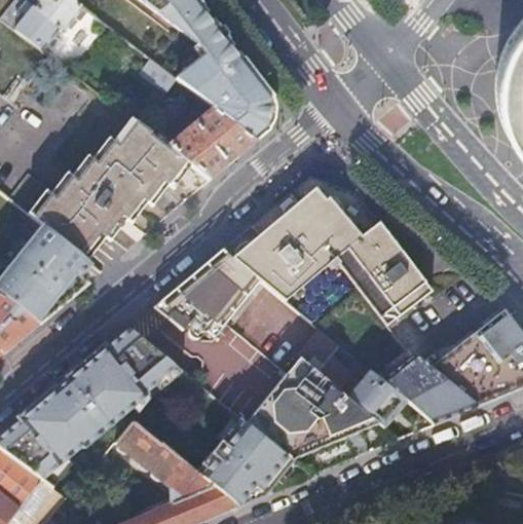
[(85,7),(75,0),(25,0),(34,7),(17,29),(44,49),(61,29),(66,32),(84,8),(85,7)]
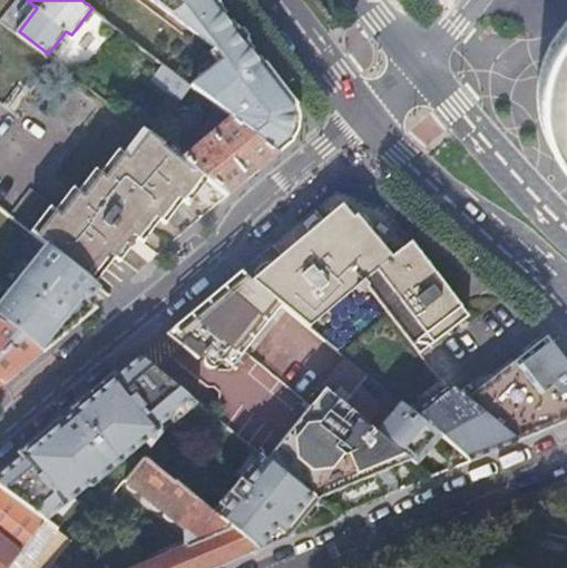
[(234,117),(280,152),(287,145),(293,139),(297,104),(275,76),(253,48),(231,18),(217,0),(144,0),(213,90),(207,96),(214,101),(223,108),(234,117)]
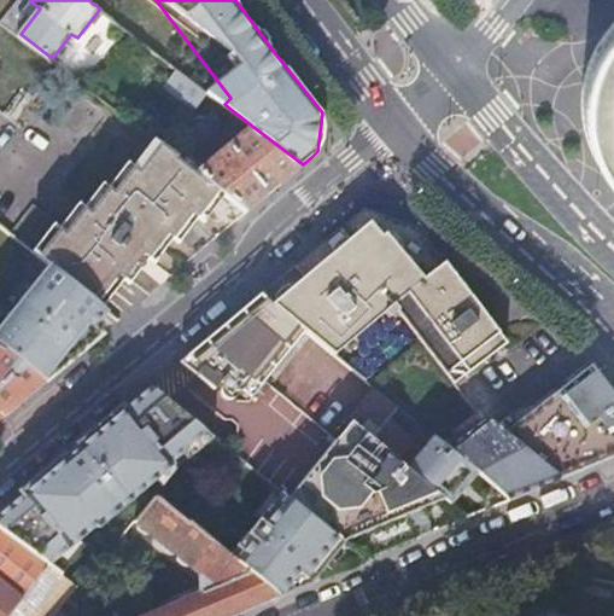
[(194,108),(206,92),(196,82),(174,67),(162,83),(194,108)]
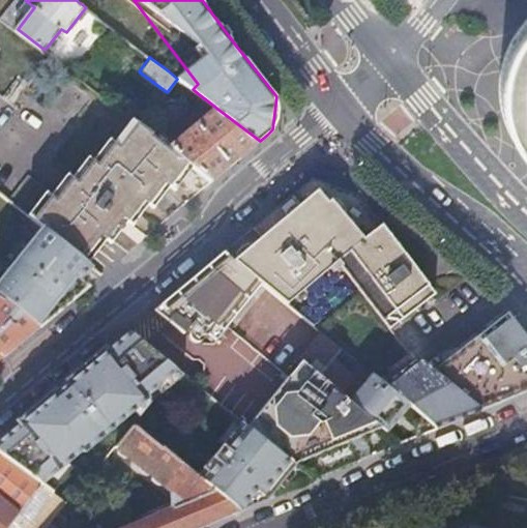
[(189,160),(213,179),(236,159),(260,141),(217,109),(180,140),(163,127),(154,134),(189,160)]
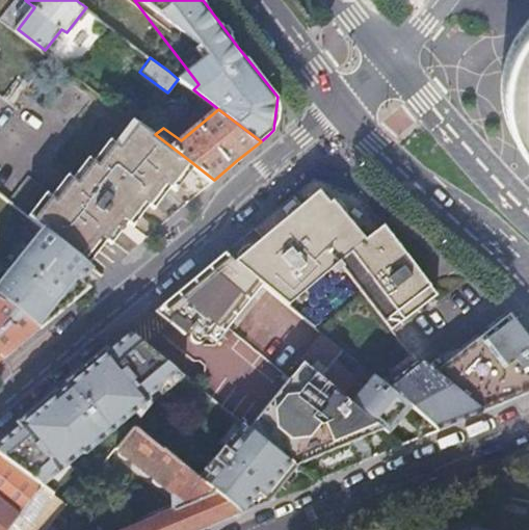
[(45,226),(84,257),(104,232),(108,235),(124,216),(129,219),(146,199),(150,203),(164,185),(167,181),(173,184),(190,161),(155,134),(141,124),(124,147),(118,142),(115,147),(101,164),(97,160),(80,181),(75,178),(60,196),(30,173),(9,199),(45,226)]
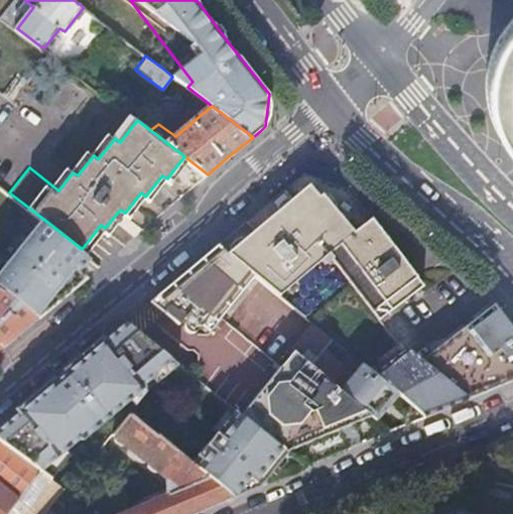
[(268,195),(271,199),(288,184),(301,173),(297,169),(268,195)]
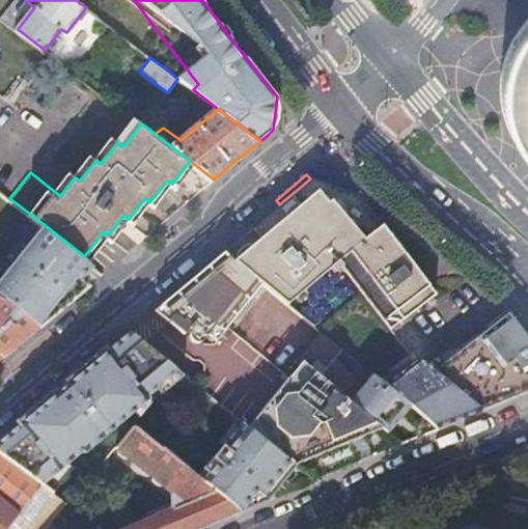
[(386,223),(363,193),(360,191),(311,177),(310,178),(297,190),(279,204),(249,230),(225,250),(262,281),(289,302),(321,277),(334,266),(338,270),(344,265),(392,327),(438,293),(385,223),(386,223)]
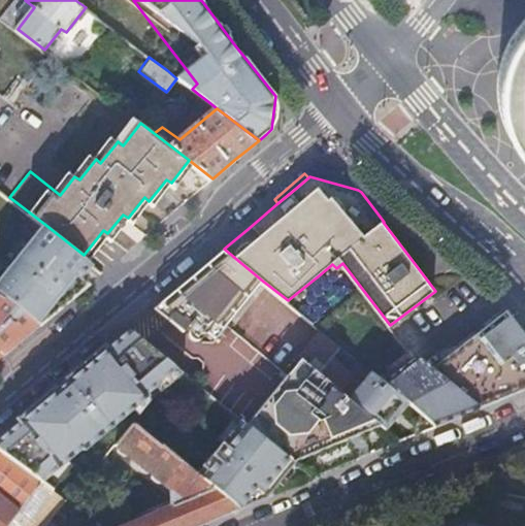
[(0,291),(1,291),(40,323),(51,314),(85,286),(88,283),(79,276),(92,261),(88,258),(84,255),(44,224),(0,281),(0,291)]
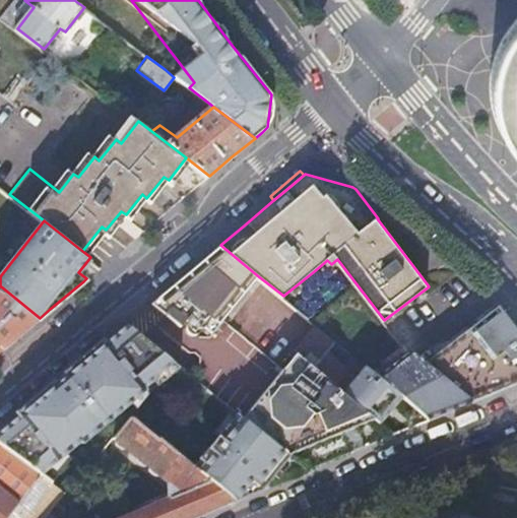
[(82,251),(86,254),(106,230),(102,227),(82,251)]
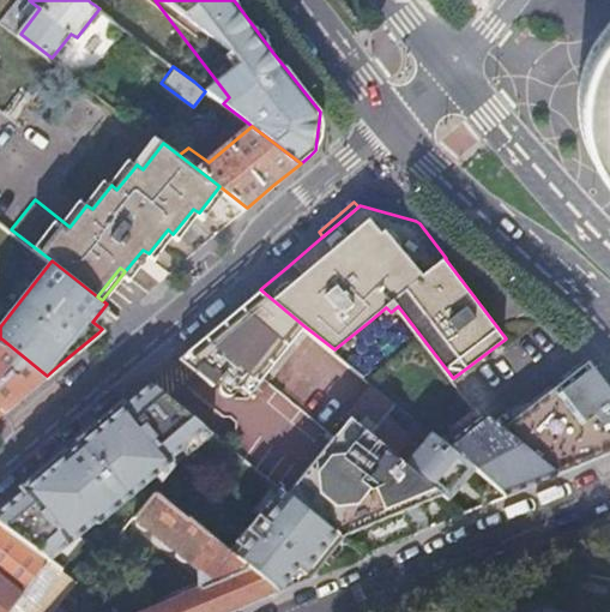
[(260,289),(235,311),(283,351),(303,325),(260,289)]
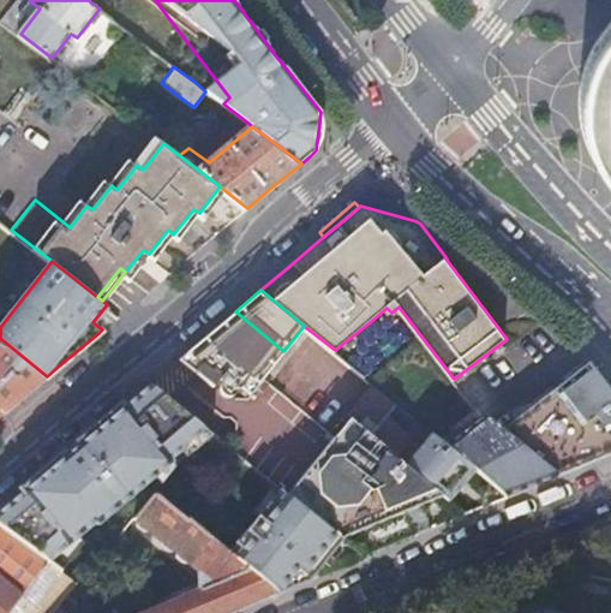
[(190,349),(180,357),(215,386),(220,380),(219,382),(219,384),(219,386),(220,387),(220,388),(221,390),(222,392),(223,392),(225,393),(226,393),(228,394),(229,394),(232,393),(233,393),(234,392),(235,391),(237,390),(243,382),(251,390),(264,374),(283,351),(235,311),(214,329),(190,349)]
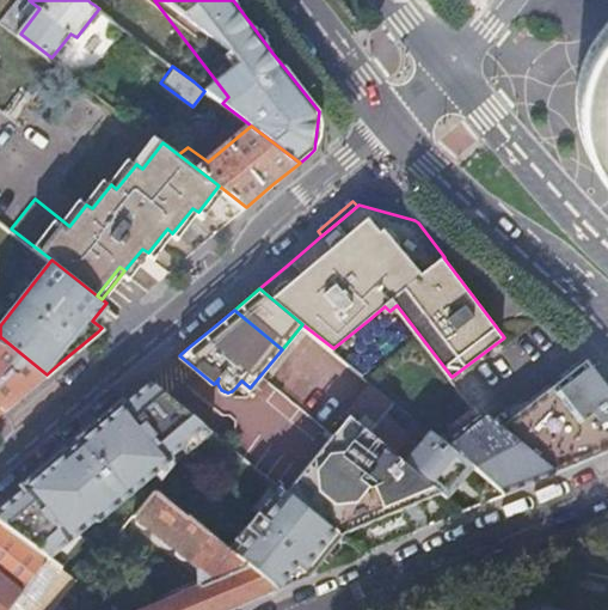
[(0,402),(6,408),(26,391),(47,374),(1,337),(0,337),(0,402)]
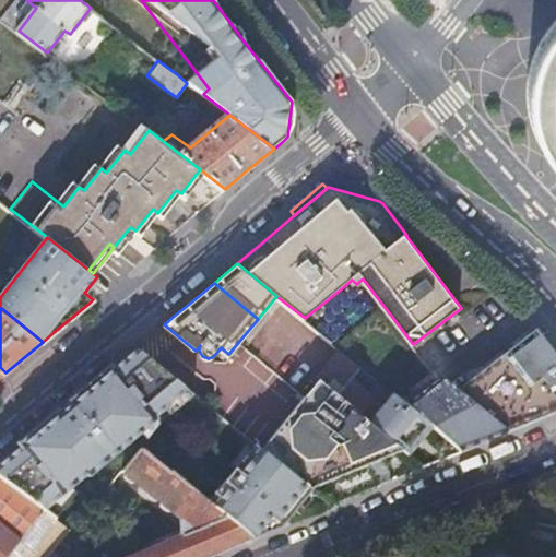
[(480,405),(510,430),(534,419),(555,410),(555,350),(539,328),(459,389),(444,377),(424,401),(416,394),(409,404),(434,425),(451,440),(480,405)]
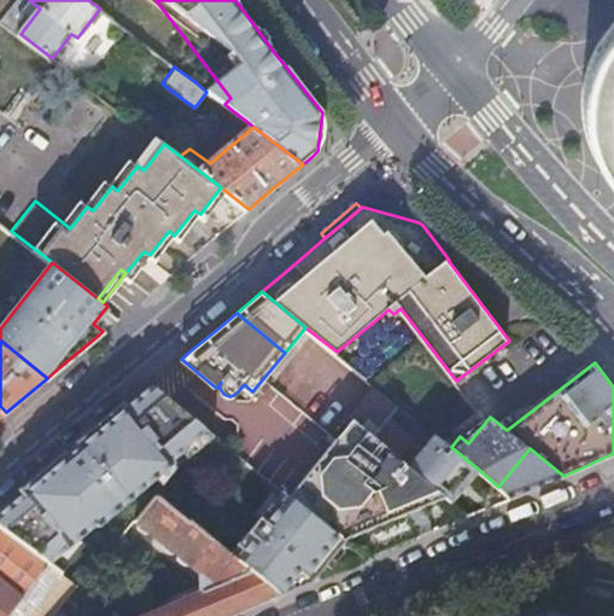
[(210,426),(155,382),(129,402),(117,413),(93,434),(42,476),(0,511),(0,523),(45,557),(51,561),(81,535),(98,521),(99,523),(158,475),(175,460),(173,458),(185,447),(191,442),(210,426)]
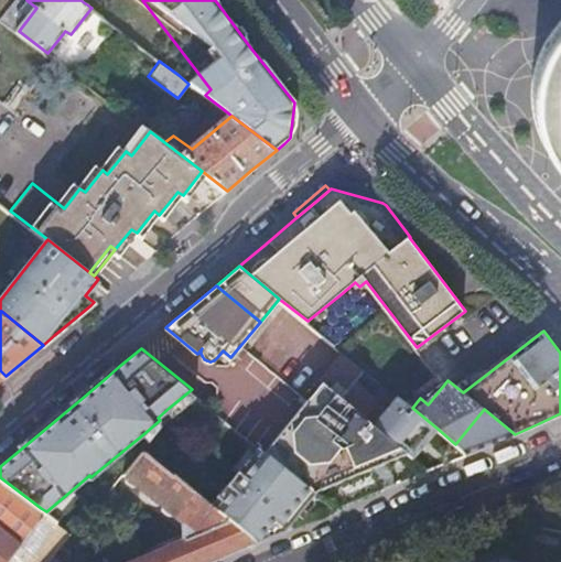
[(328,381),(326,385),(342,398),(356,380),(357,381),(366,370),(345,353),(325,377),(328,381)]
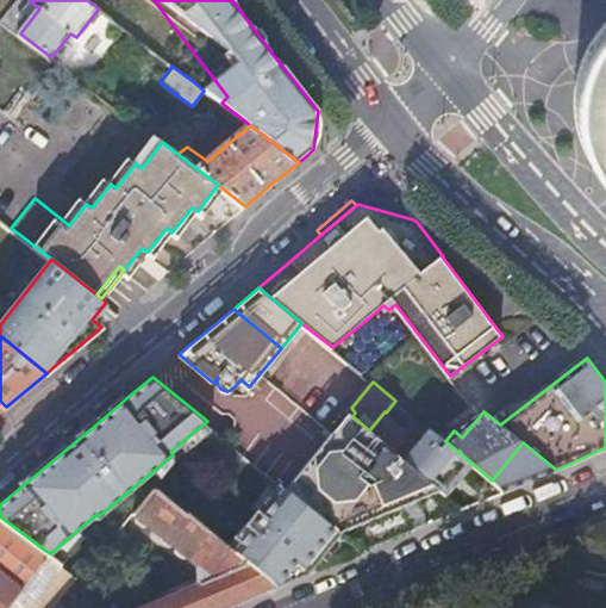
[(443,490),(448,494),(473,464),(445,441),(439,436),(395,401),(386,413),(385,411),(369,430),(443,490)]
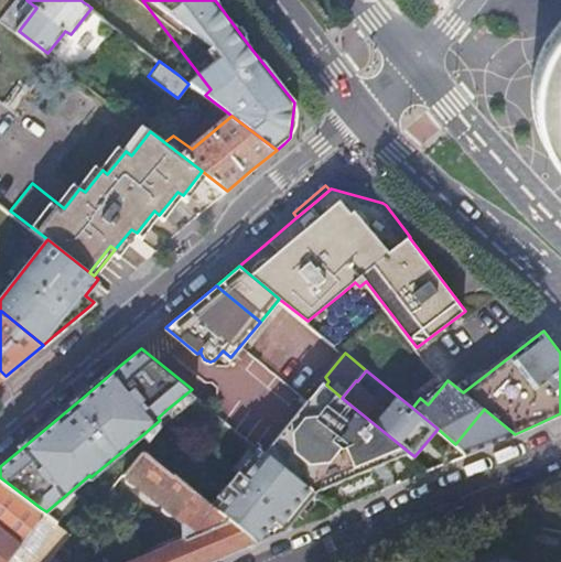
[(267,451),(316,492),(410,453),(342,398),(326,385),(313,401),(311,399),(267,451)]
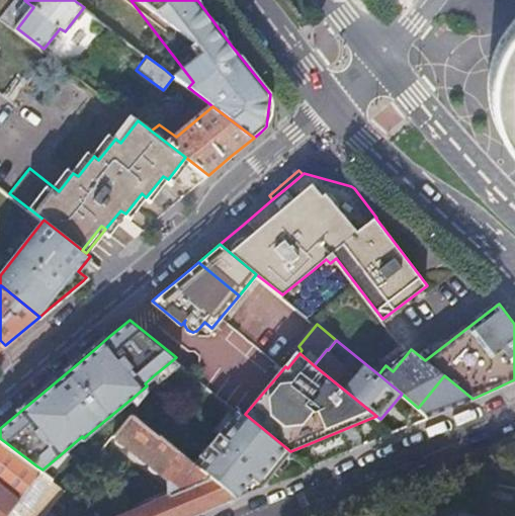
[(182,362),(176,357),(160,370),(155,374),(160,380),(182,362)]
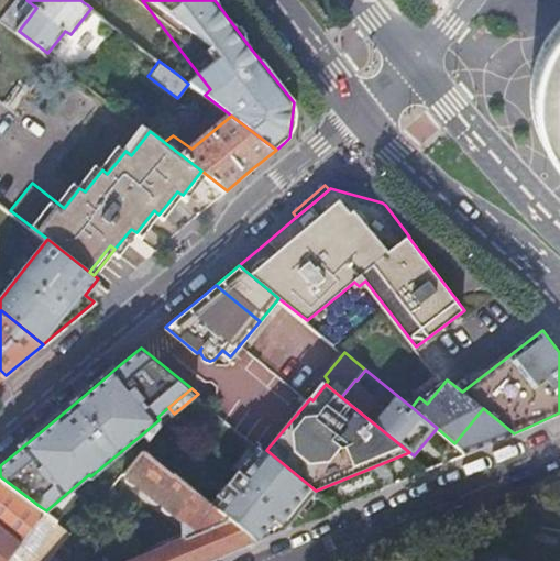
[(163,424),(160,419),(144,432),(150,440),(163,424)]
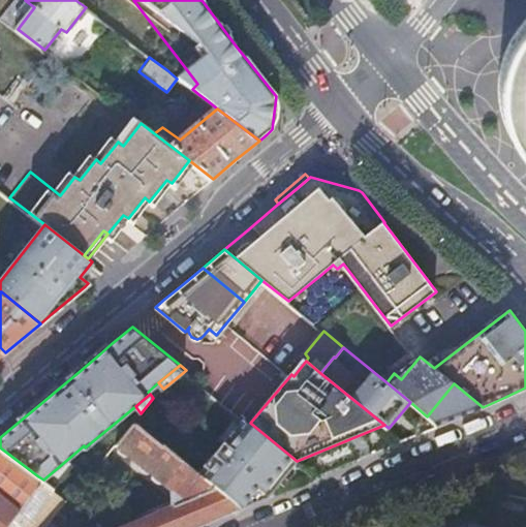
[(244,419),(235,430),(240,434),(249,423),(244,419)]
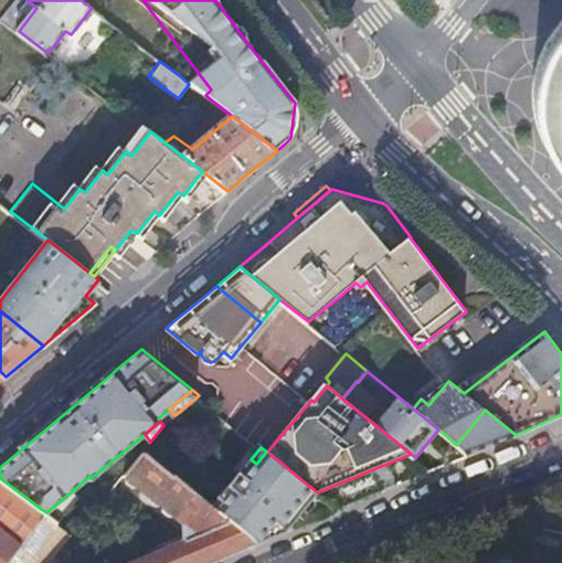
[(267,452),(266,452),(256,464),(251,459),(241,471),(230,485),(212,507),(257,542),(269,537),(283,531),(287,530),(293,522),(317,492),(267,452)]
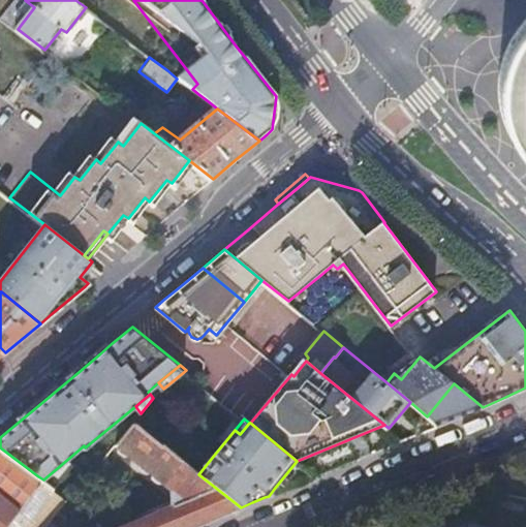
[(192,526),(241,507),(198,474),(164,447),(134,424),(118,445),(174,490),(175,505),(145,518),(132,523),(123,526),(122,526),(59,526),(51,520),(54,516),(67,499),(67,498),(54,488),(44,481),(11,522),(7,526),(192,526)]
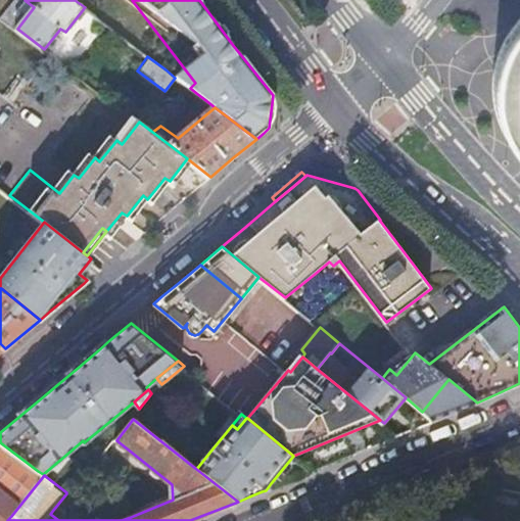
[(38,471),(0,442),(0,520),(7,520),(11,516),(44,475),(43,474),(38,471)]
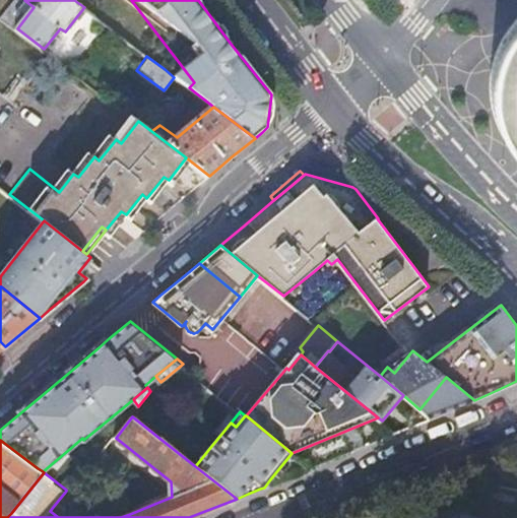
[(73,456),(68,450),(43,471),(44,472),(53,479),(73,456)]
